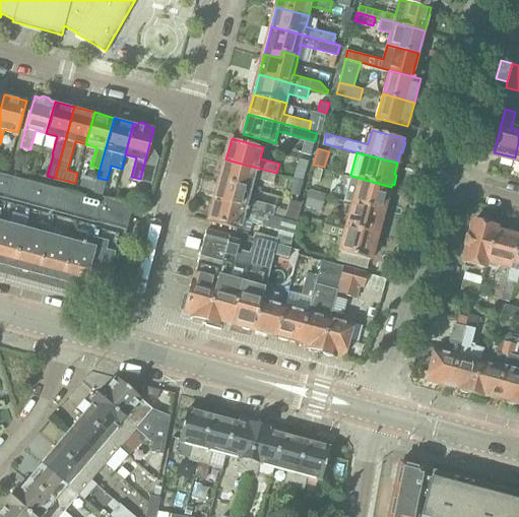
[(23,170),(26,155),(19,153),(15,167),(23,170)]
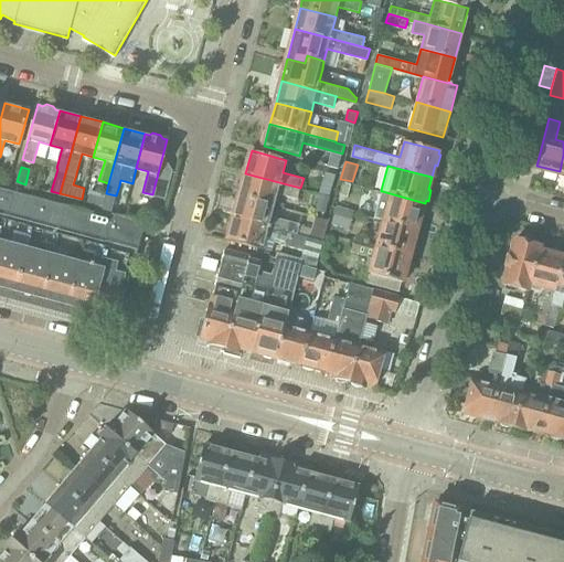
[(329,197),(336,173),(326,170),(319,192),(320,192),(320,194),(329,197)]
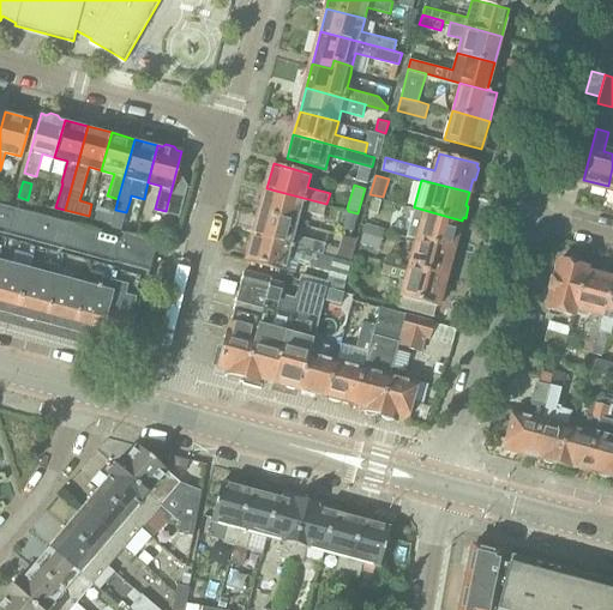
[(266,189),(260,211),(299,221),(301,211),(324,217),(328,205),(266,189)]
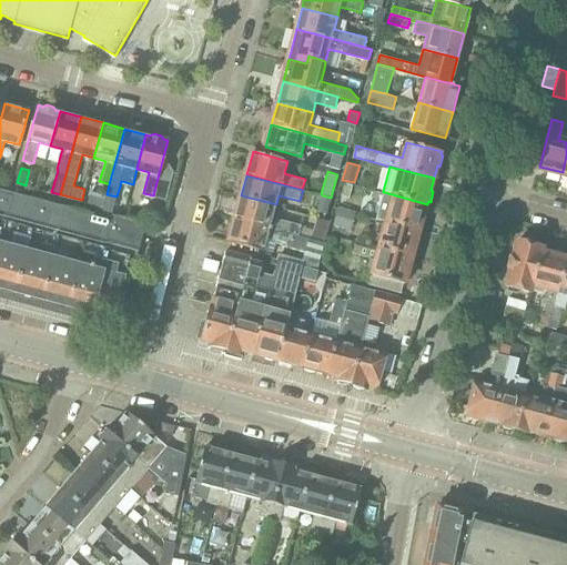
[(350,197),(353,183),(345,181),(342,194),(350,197)]
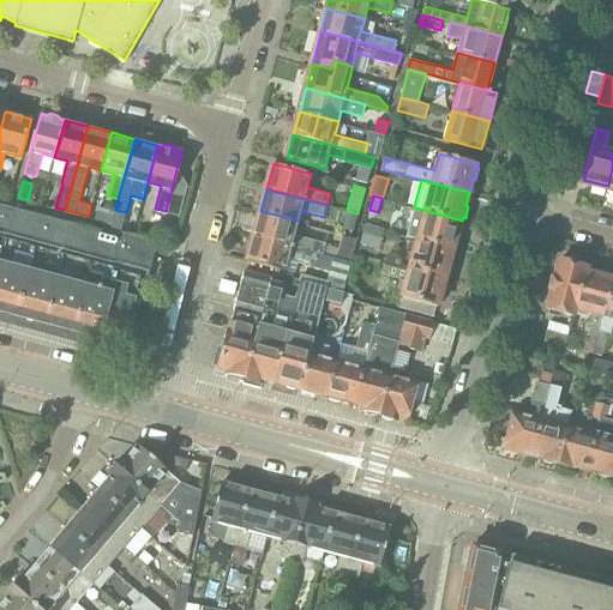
[(0,309),(101,337),(101,338),(102,338),(106,338),(108,342),(119,345),(121,343),(126,344),(126,343),(130,340),(132,340),(134,330),(138,328),(139,322),(137,319),(158,241),(158,240),(121,230),(120,234),(110,231),(100,229),(14,206),(0,201),(0,309)]
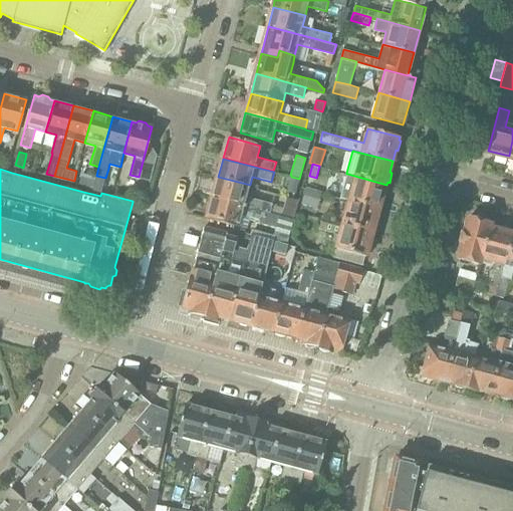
[(82,172),(80,183),(93,187),(96,178),(92,177),(93,175),(82,172)]
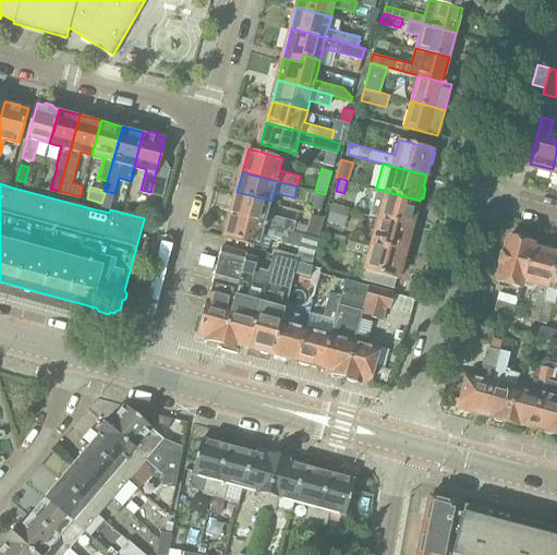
[(377,189),(371,214),(378,216),(413,226),(413,222),(415,224),(419,213),(416,212),(420,201),(377,189)]
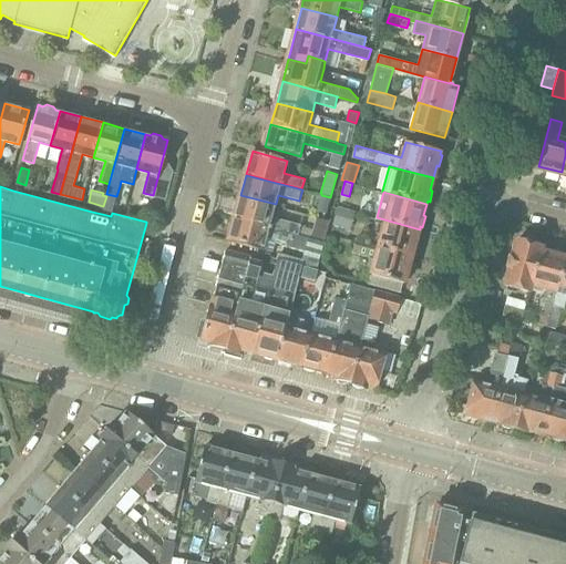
[(240,195),(235,216),(298,233),(300,224),(273,216),(276,204),(240,195)]
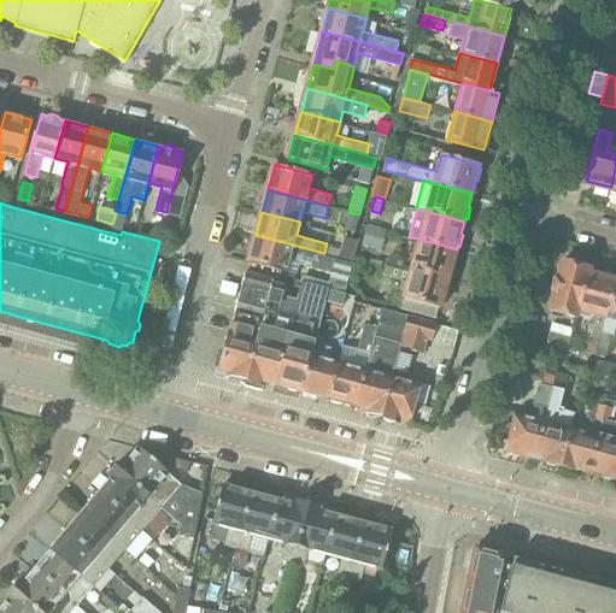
[(355,233),(359,214),(350,212),(345,230),(355,233)]
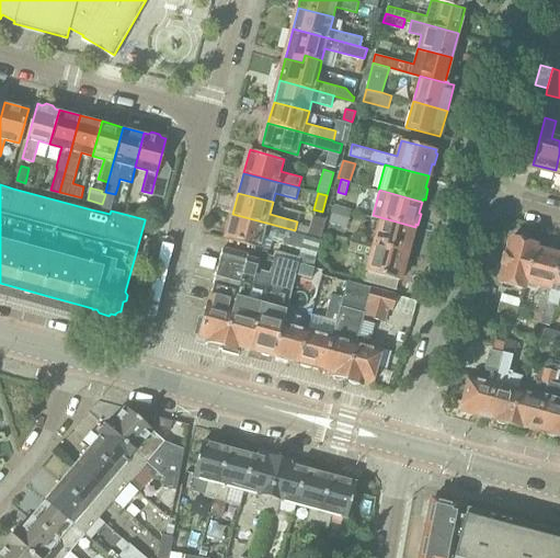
[(334,203),(330,220),(347,226),(352,207),(334,203)]
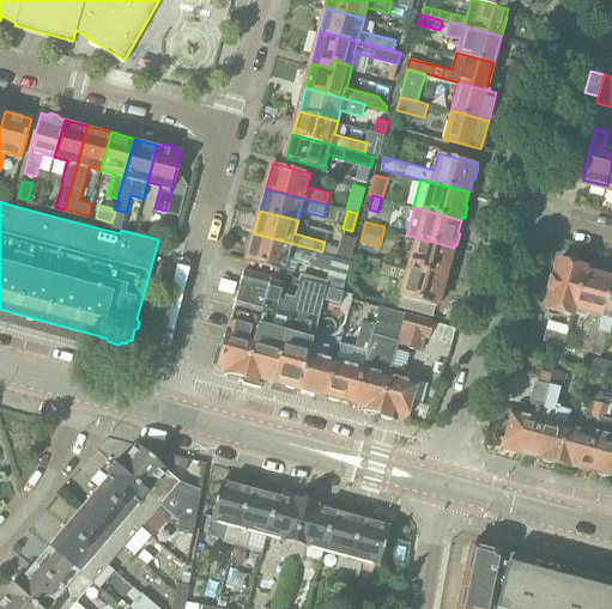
[(254,233),(248,259),(285,268),(289,254),(311,260),(310,263),(317,266),(322,251),(254,233)]
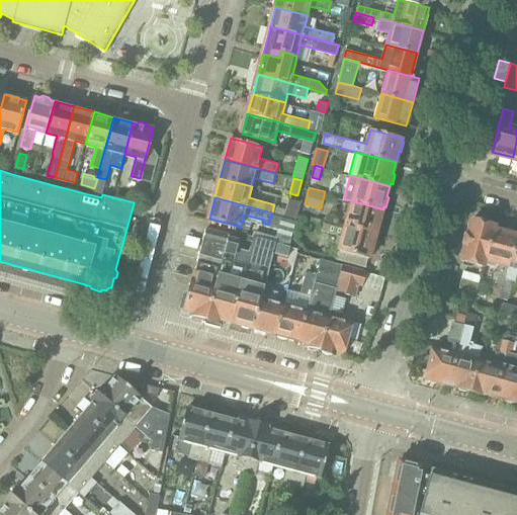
[(351,200),(345,224),(376,233),(379,222),(381,223),(384,212),(382,211),(383,209),(351,200)]
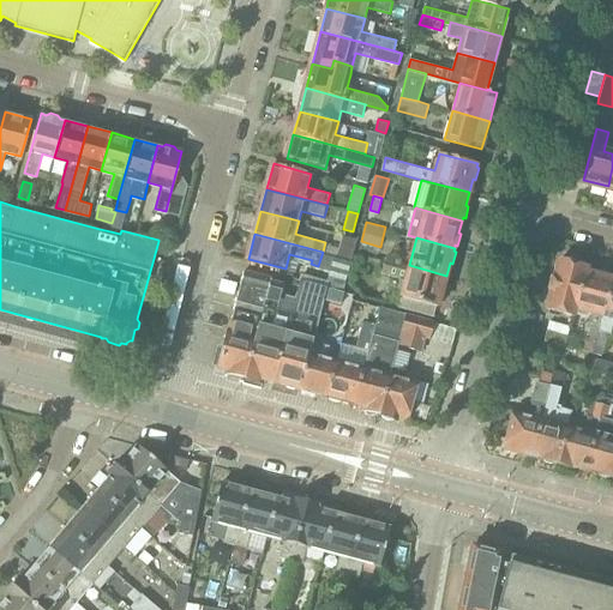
[(352,263),(355,248),(340,243),(336,259),(352,263)]
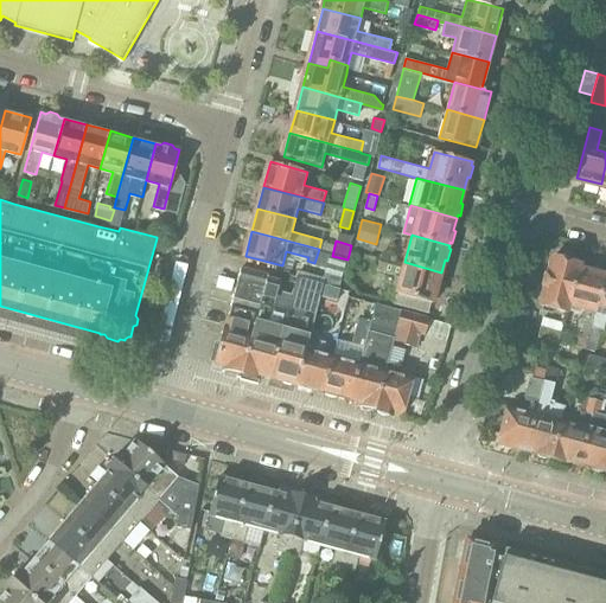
[(543,284),(541,296),(542,300),(541,303),(568,312),(569,303),(580,264),(581,262),(554,255),(554,257),(550,260),(547,273),(546,273),(543,284)]
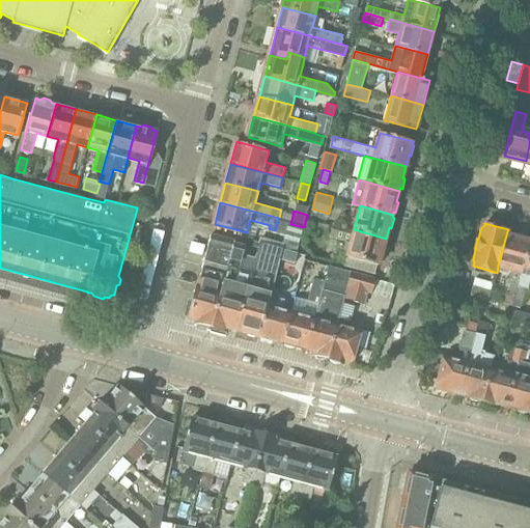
[(300,238),(303,227),(290,224),(288,233),(300,238)]
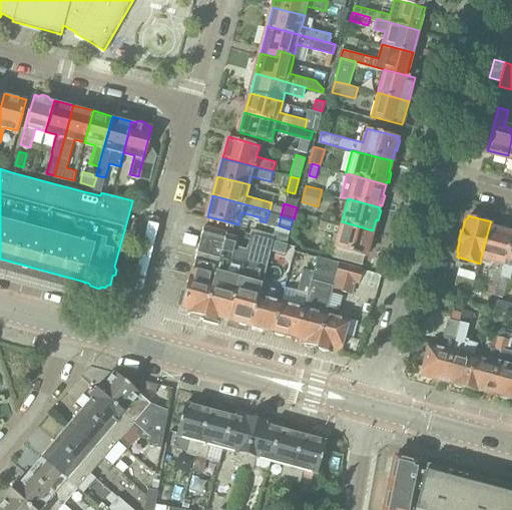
[(323,216),(320,226),(326,228),(329,218),(323,216)]
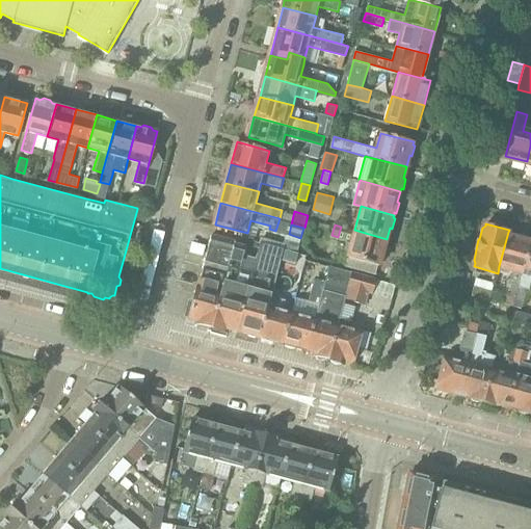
[(341,227),(338,237),(351,240),(347,255),(380,264),(381,261),(383,262),(386,252),(383,250),(387,239),(354,230),(341,227)]
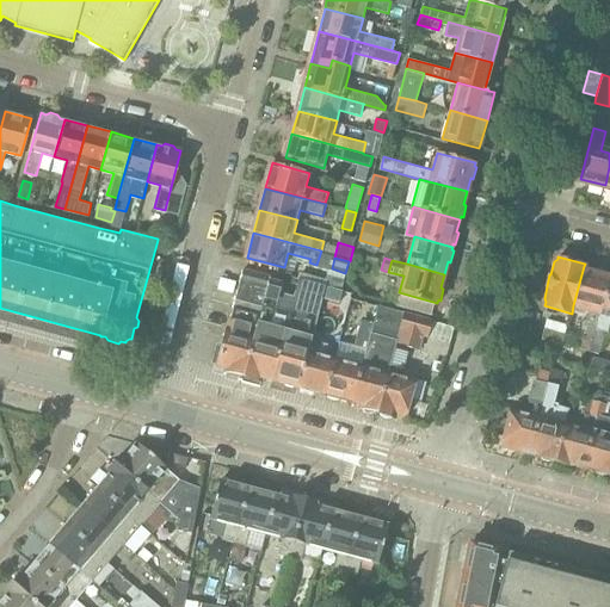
[(584,266),(573,305),(590,310),(586,320),(589,320),(580,347),(591,350),(609,280),(609,276),(597,272),(598,270),(584,266)]
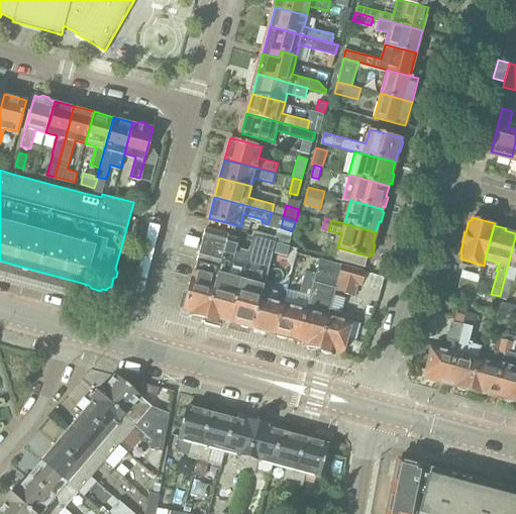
[(200,251),(222,258),(224,249),(228,236),(229,232),(206,226),(202,243),(200,251)]
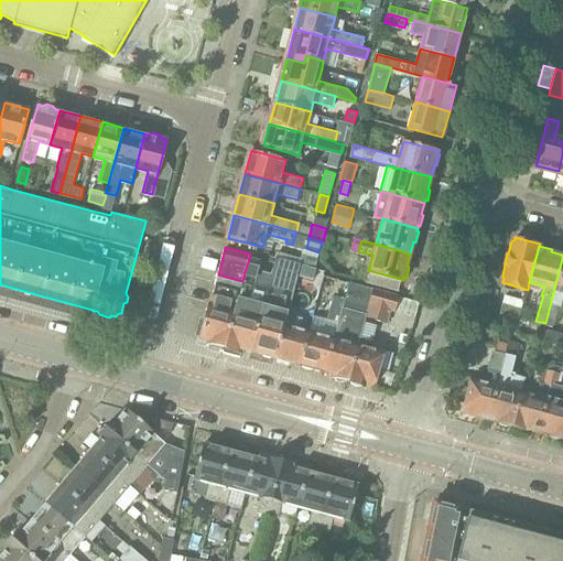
[(277,256),(272,271),(250,351),(275,357),(288,313),(289,313),(301,262),(277,256)]
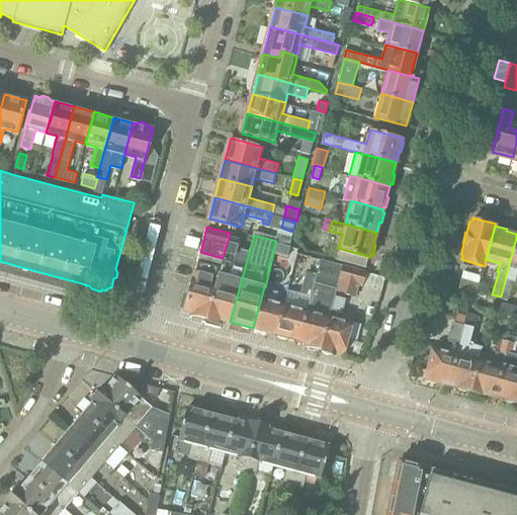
[(229,237),(225,250),(223,258),(206,318),(224,323),(224,320),(230,322),(250,249),(237,246),(238,239),(229,237)]
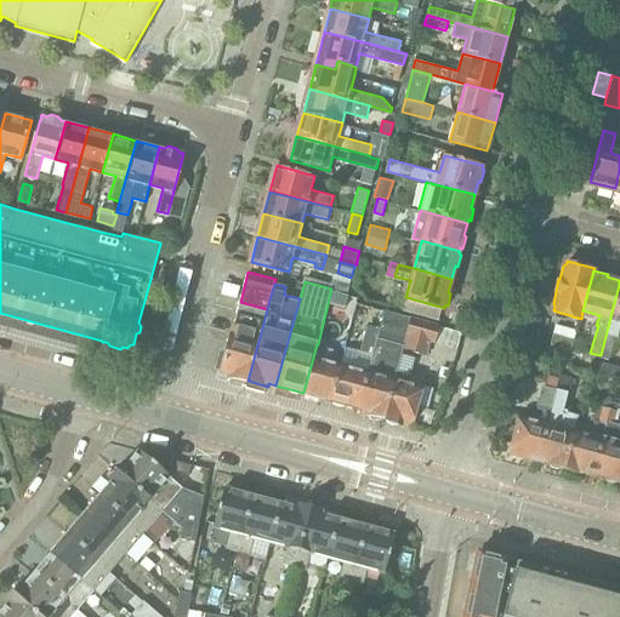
[(619,285),(601,355),(609,358),(619,325),(619,285)]
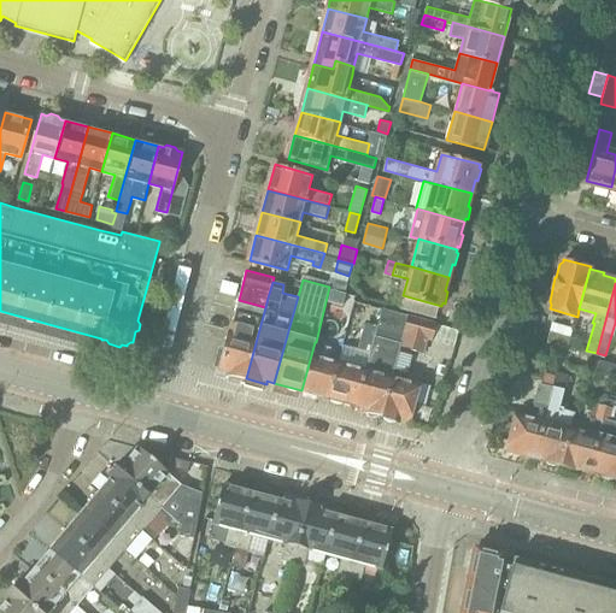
[(346,292),(329,288),(327,299),(344,304),(346,292)]
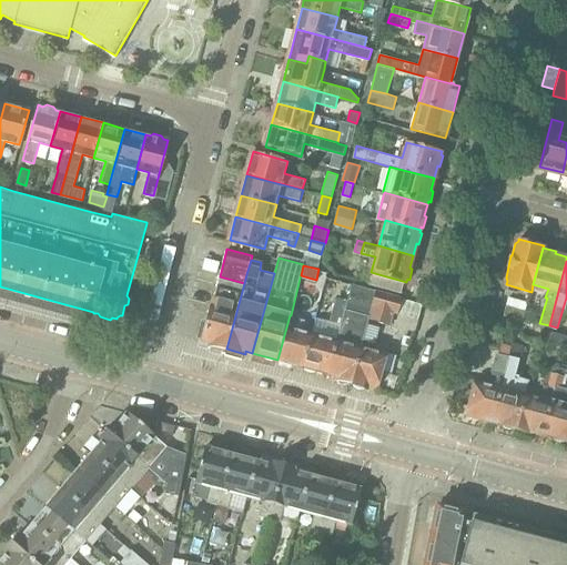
[(226,349),(244,283),(220,276),(203,338),(212,340),(211,344),(226,349)]
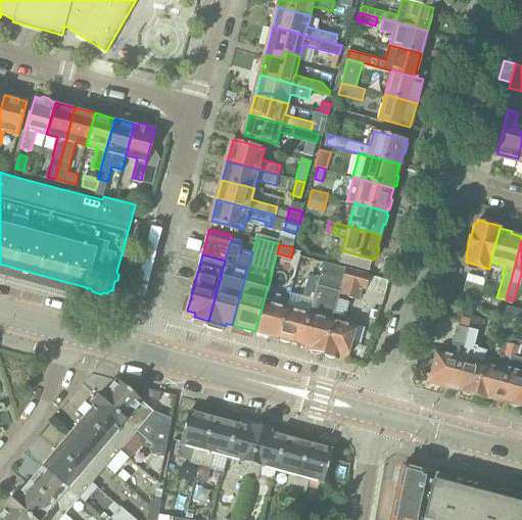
[(311,312),(301,343),(309,345),(309,348),(311,349),(313,350),(319,352),(321,351),(324,352),(333,318),(340,293),(339,293),(346,267),(325,261),(314,298),(311,312)]
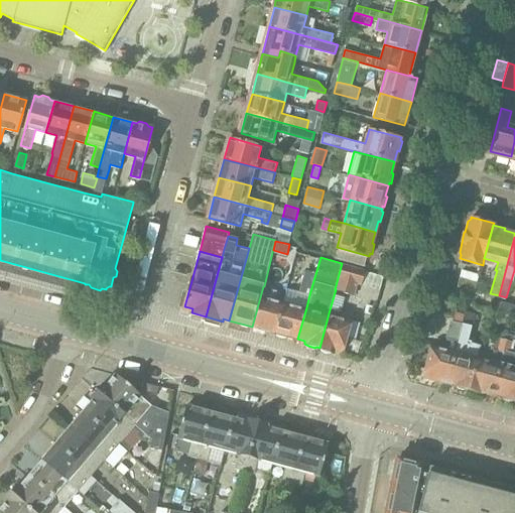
[(362,284),(366,269),(342,263),(335,289),(336,289),(355,294),(358,283),(362,284)]
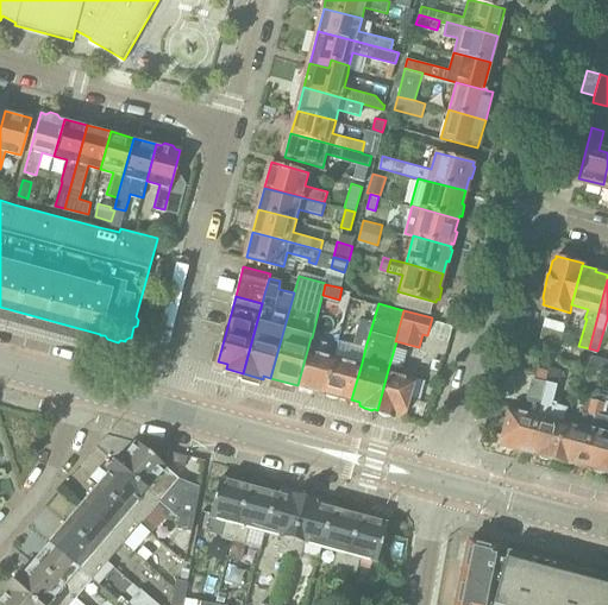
[(562,342),(564,331),(566,322),(545,316),(540,336),(562,342)]
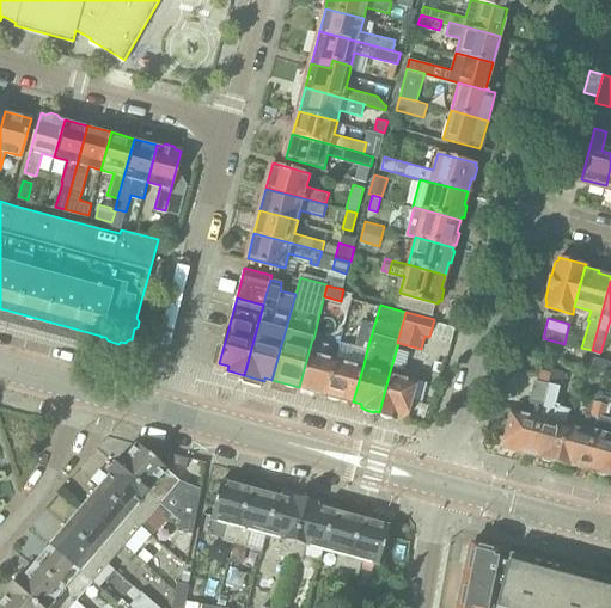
[(313,339),(300,387),(303,387),(301,391),(313,393),(315,391),(327,394),(337,357),(327,355),(329,343),(313,339)]
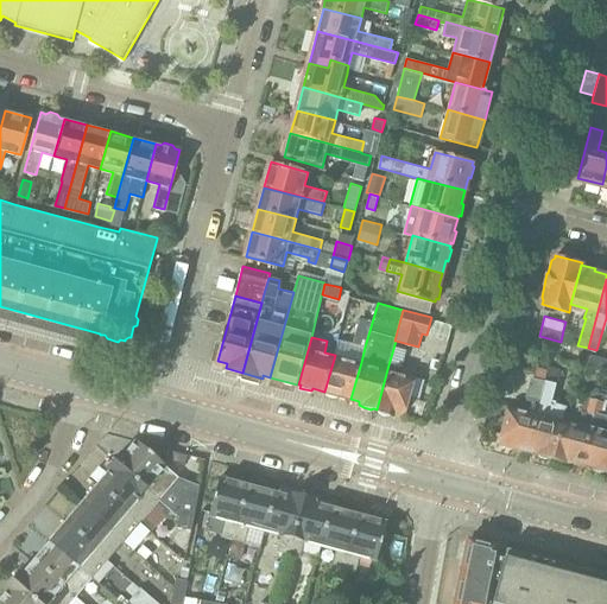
[(335,355),(324,392),(327,392),(329,395),(335,396),(339,395),(351,399),(361,362),(335,355)]
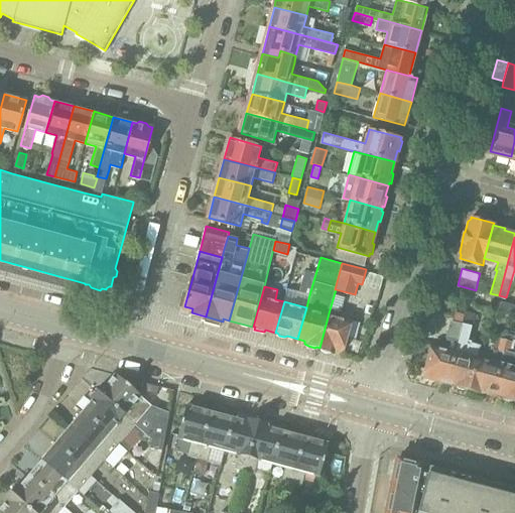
[(503,310),(514,313),(514,306),(505,303),(503,310)]
